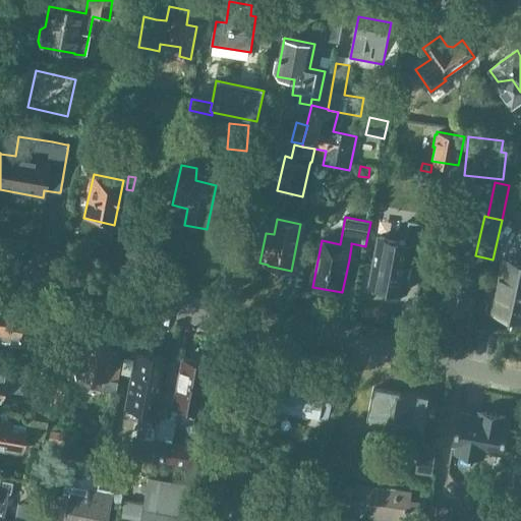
[(370,285),(374,286),(373,292),(391,295),(392,289),(406,292),(413,255),(425,257),(431,226),(409,221),(405,242),(380,237),(370,285)]
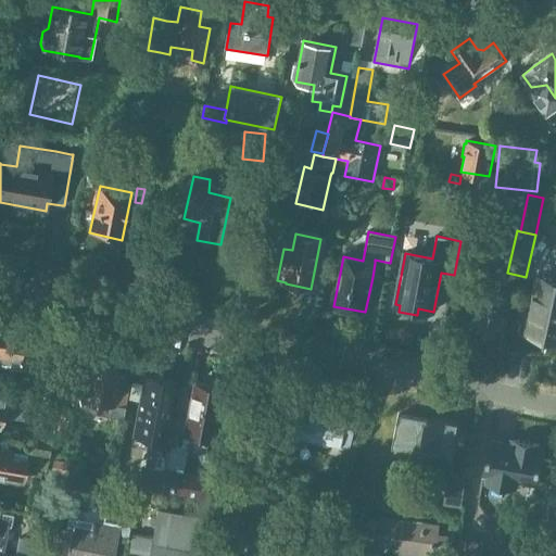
[(527,333),(555,339),(555,281),(539,278),(527,333)]
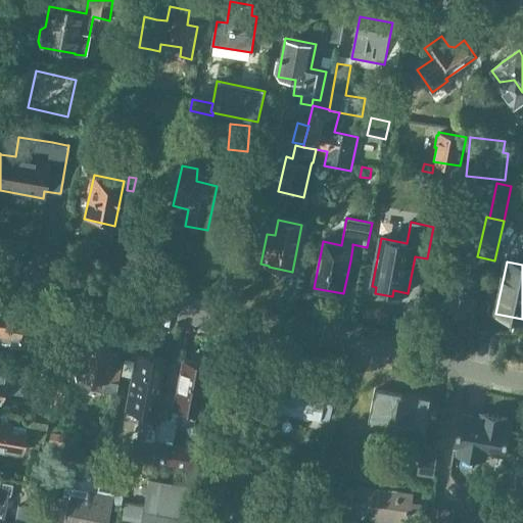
[(458,277),(453,276),(445,310),(447,310),(446,313),(461,316),(461,313),(471,315),(478,281),(473,280),(475,272),(460,269),(458,277)]
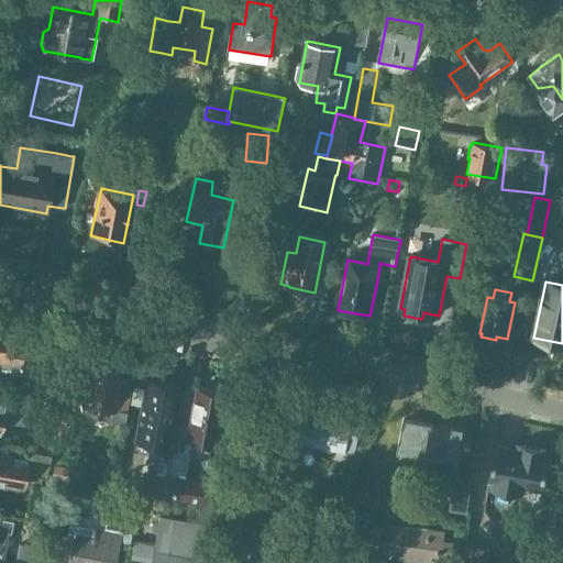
[(2,366),(20,368),(25,342),(9,339),(10,331),(0,329),(0,360),(3,361),(2,366)]
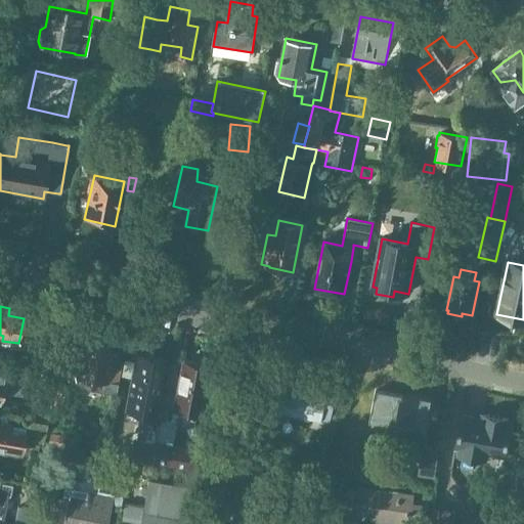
[(50,316),(46,334),(59,337),(62,318),(50,316)]
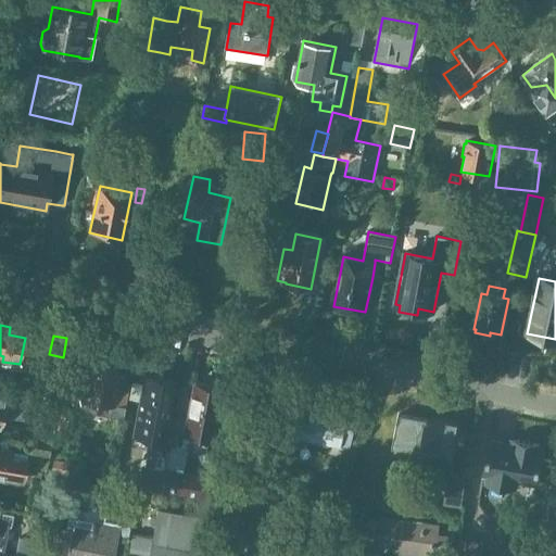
[(89,365),(81,402),(79,411),(123,419),(131,373),(89,365)]
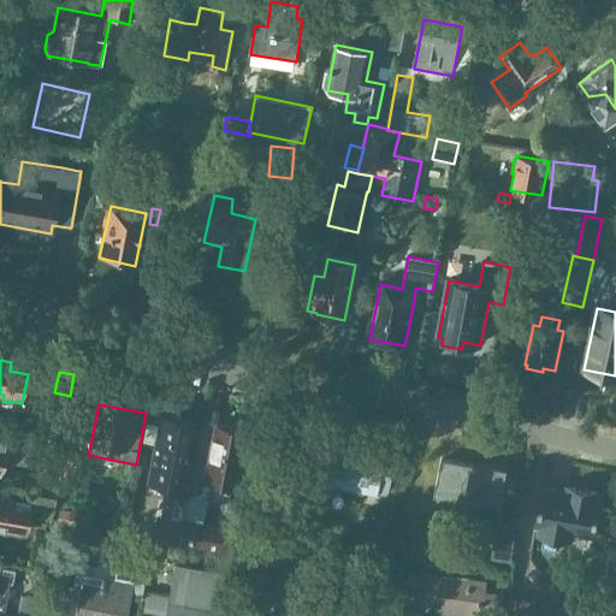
[(193,422),(160,415),(147,481),(181,489),(193,422)]
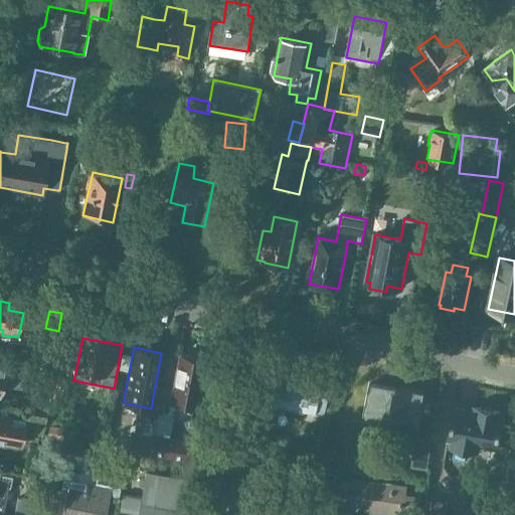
[(179,356),(173,387),(162,385),(159,397),(171,399),(170,403),(194,407),(203,360),(179,356)]
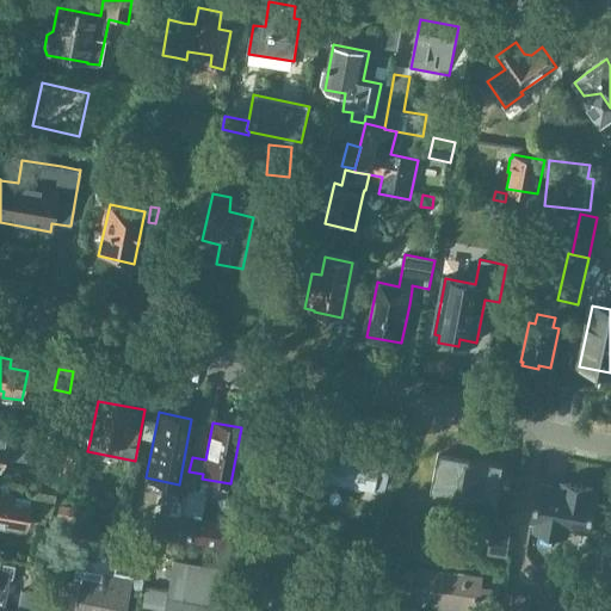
[(45,434),(43,449),(62,452),(65,438),(45,434)]
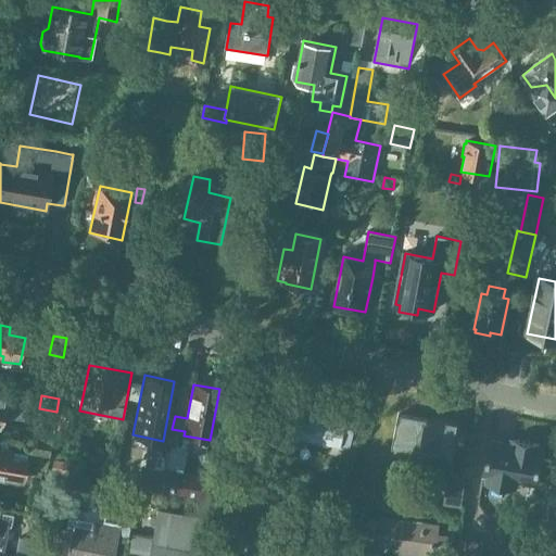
[(0,427),(1,427),(3,415),(36,421),(38,406),(5,401),(7,397),(0,396),(0,427)]
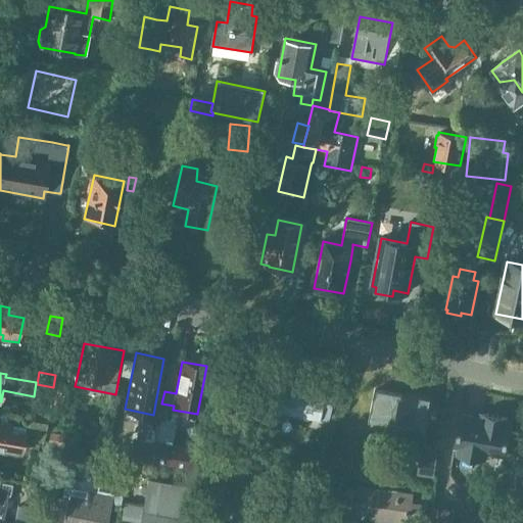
[(320,420),(320,419),(328,421),(334,393),(325,391),(325,390),(275,380),(270,411),(320,420)]
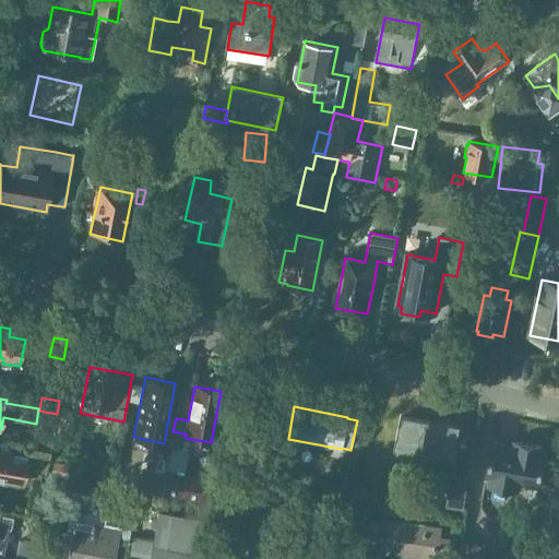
[(424,451),(455,458),(462,426),(430,419),(429,421),(401,417),(393,456),(404,458),(414,455),(424,451)]
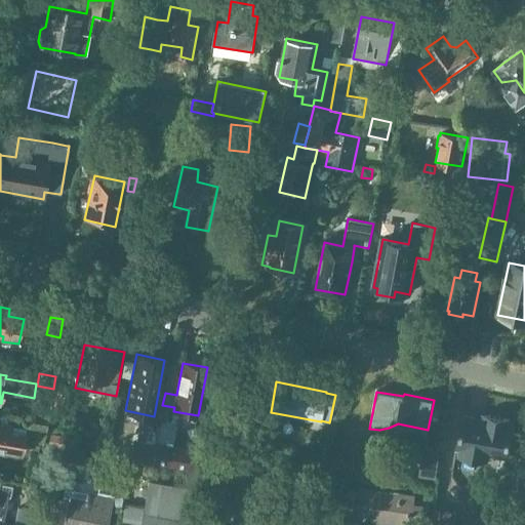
[(476,419),(475,419),(463,417),(461,430),(460,435),(458,448),(461,448),(460,455),(486,460),(487,453),(507,456),(509,444),(510,444),(511,439),(510,439),(513,427),(509,426),(510,420),(484,416),(483,420),(476,419)]
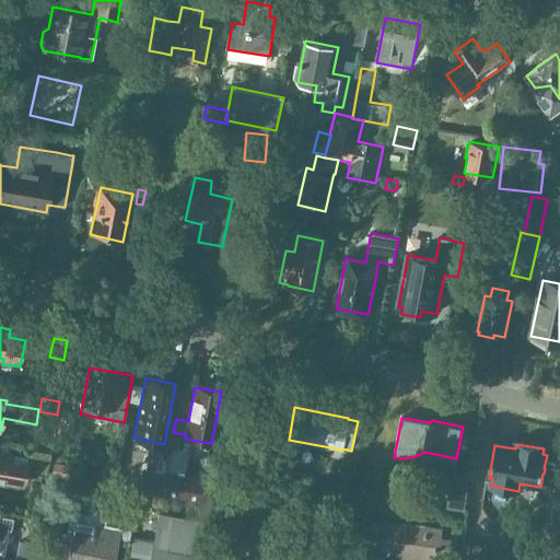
[(0,483),(23,488),(26,473),(44,476),(48,452),(28,448),(26,462),(12,459),(13,455),(0,452),(0,483)]
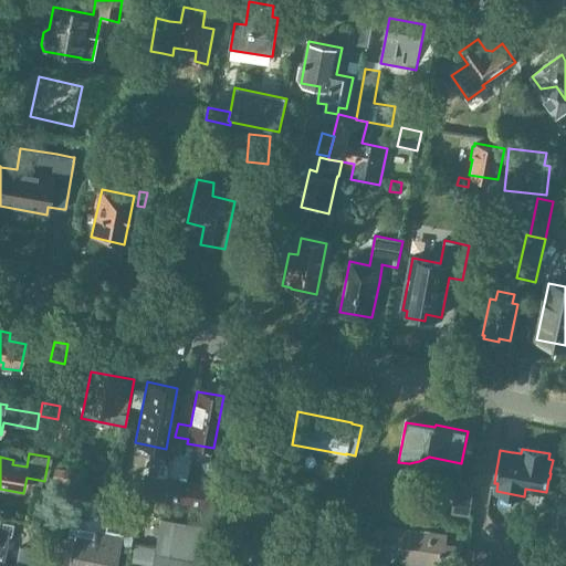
[(53,468),(51,482),(69,485),(71,471),(53,468)]
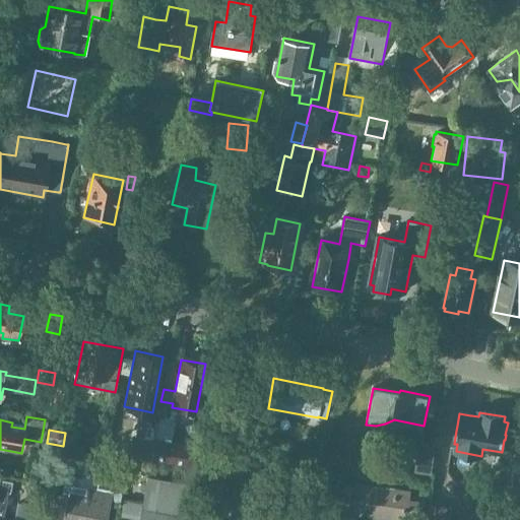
[(196,448),(155,440),(152,460),(192,468),(196,448)]
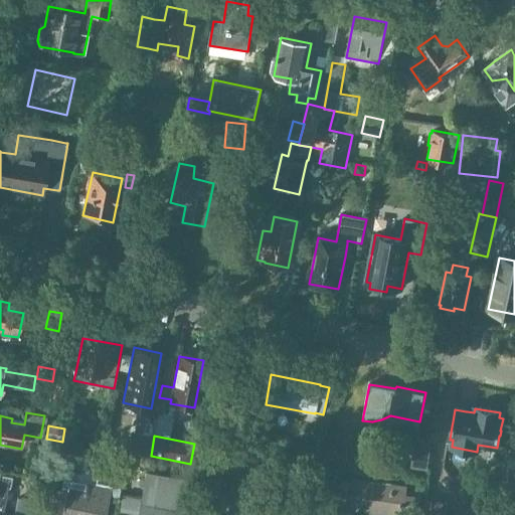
[(140,437),(136,454),(149,457),(152,439),(140,437)]
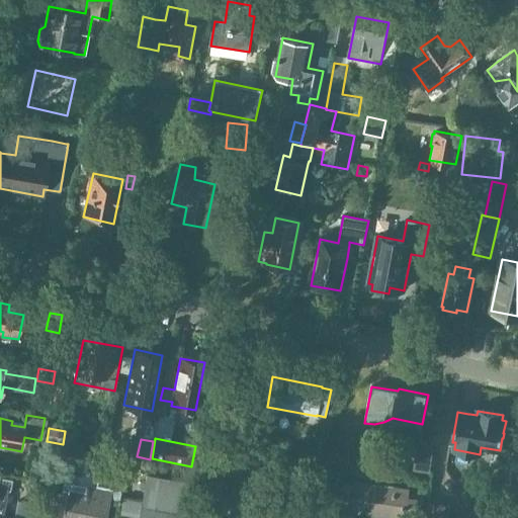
[(418,441),(414,469),(430,471),(434,443),(418,441)]
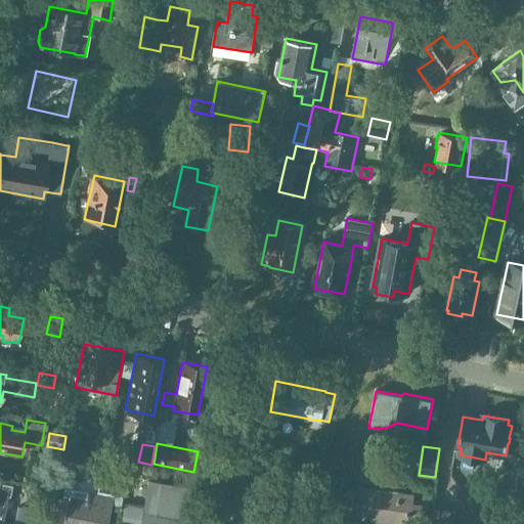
[(100,481),(110,483),(125,485),(129,462),(105,456),(100,481)]
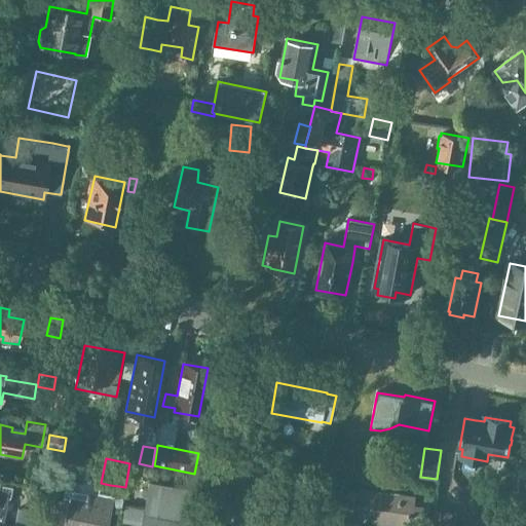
[(204,480),(189,477),(188,486),(202,488),(204,480)]
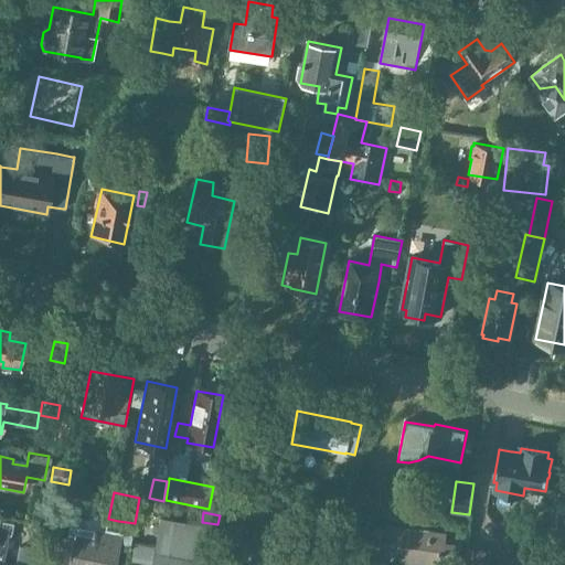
[(135,523),(118,521),(108,519),(106,531),(68,524),(66,537),(60,536),(53,564),(113,564),(118,541),(130,544),(135,523)]
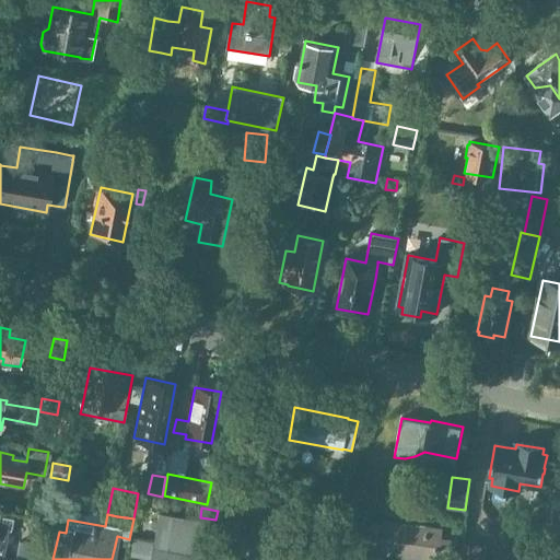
[(0,557),(2,558),(7,534),(10,531),(12,520),(11,517),(0,515),(0,557)]
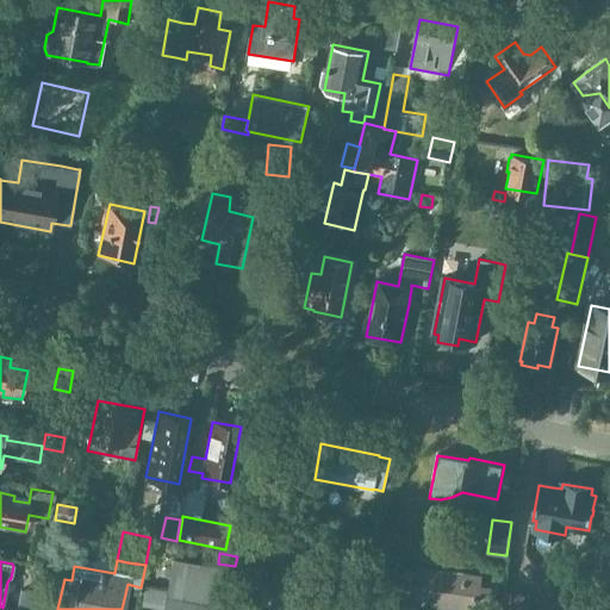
[(174,561),(168,591),(145,587),(142,608),(155,609),(212,609),(221,570),(174,561)]
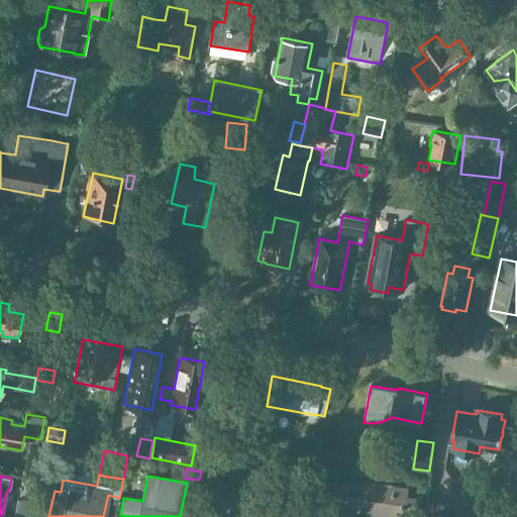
[(351,507),(367,510),(366,515),(381,516),(419,516),(422,499),(408,497),(409,489),(354,481),(351,507)]
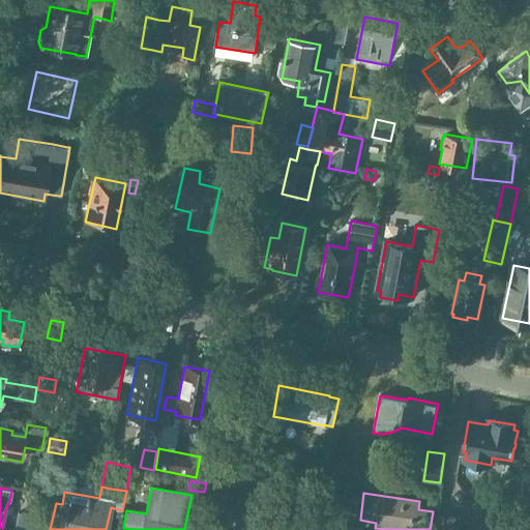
[(428,506),(437,507),(439,496),(430,495),(428,506)]
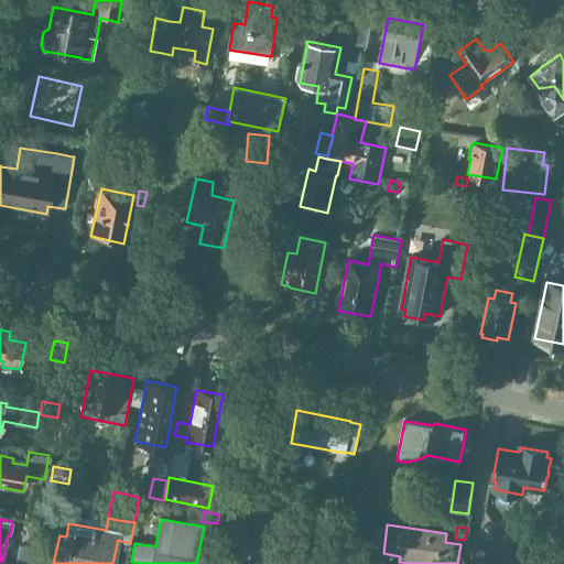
[(18,543),(14,563),(29,563),(33,546),(18,543)]
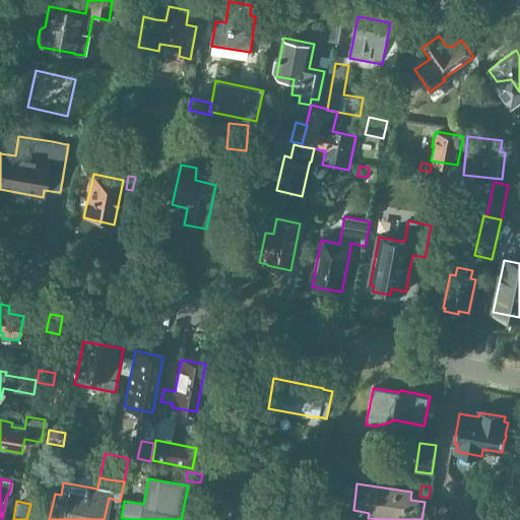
[(449,519),(452,507),(428,504),(425,519),(449,519)]
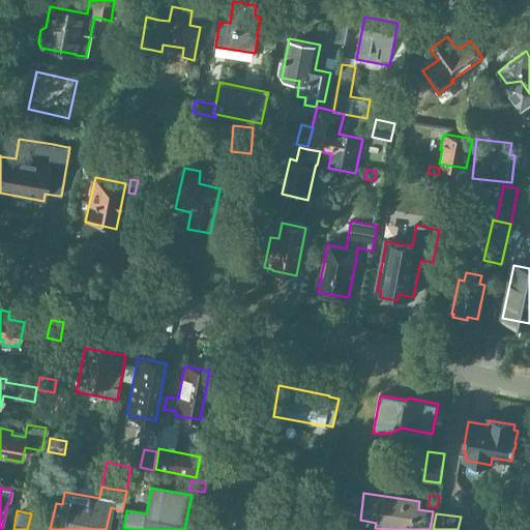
[(204,529),(273,529),(221,518),(221,519),(208,516),(204,529)]
